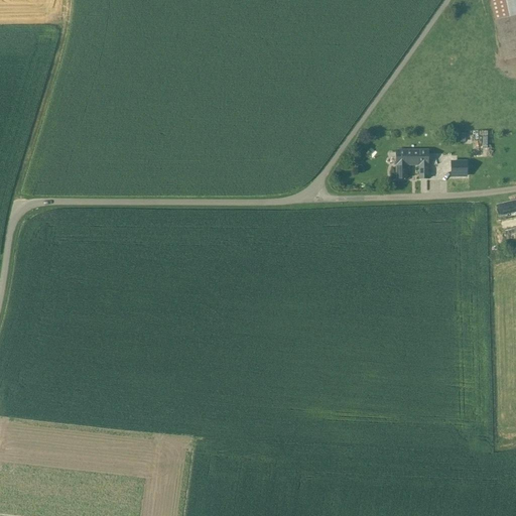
[(491,0),(496,20),(507,17),(503,0),(491,0)]
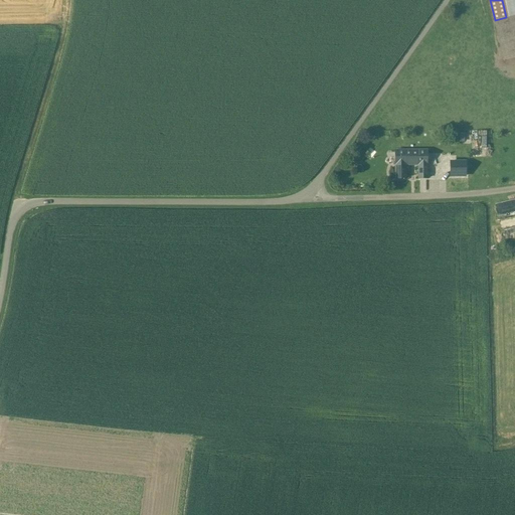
[(514,0),(502,0),(506,17),(507,18),(514,16),(514,0)]
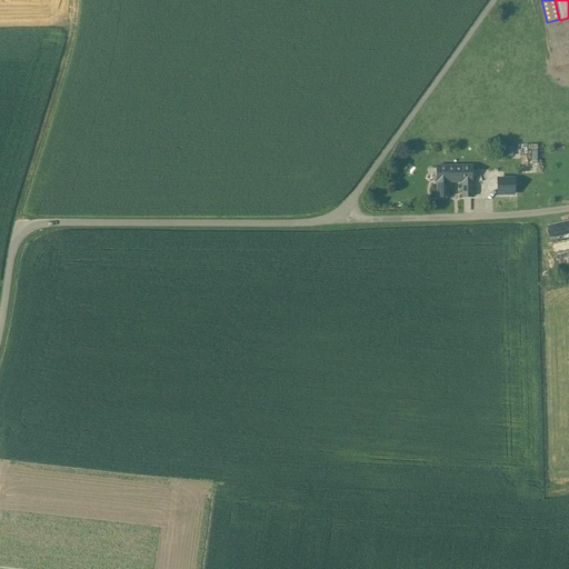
[(512,156),(512,147),(502,147),(502,156),(512,156)]
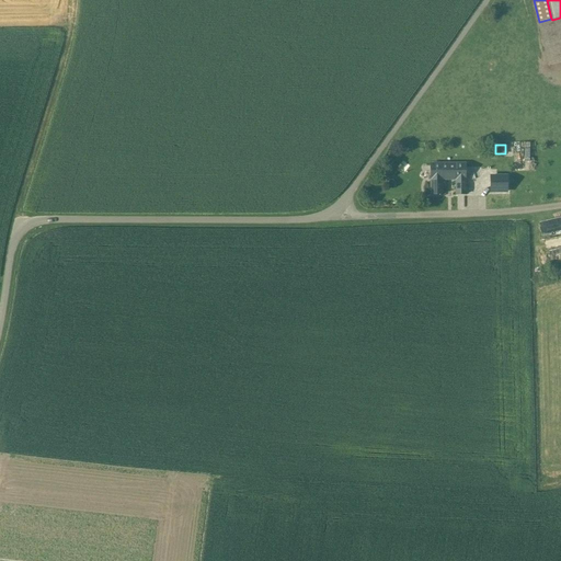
[(515,160),(528,160),(528,146),(515,147),(515,160)]
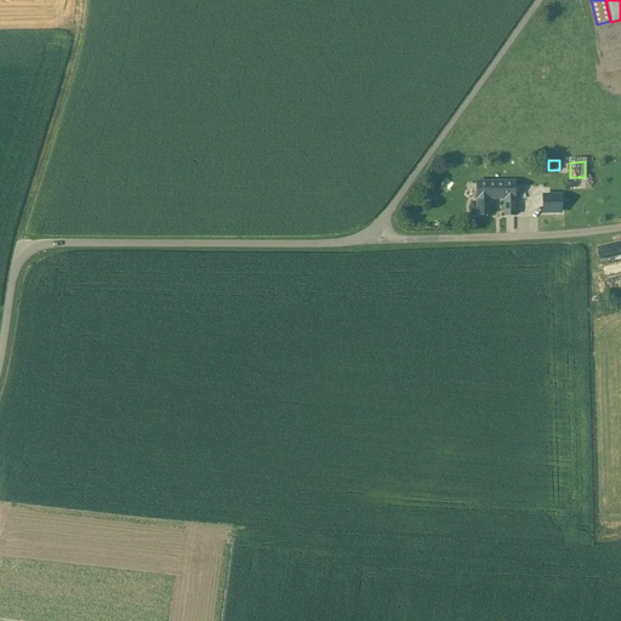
[(478,199),(478,216),(490,216),(489,199),(506,199),(514,199),(516,199),(516,182),(477,182),(477,199),(478,199)]
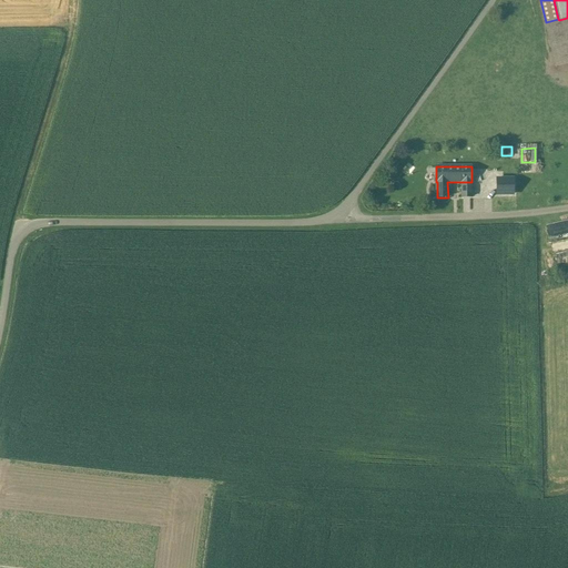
[(514,178),(496,179),(497,195),(514,194),(514,178)]
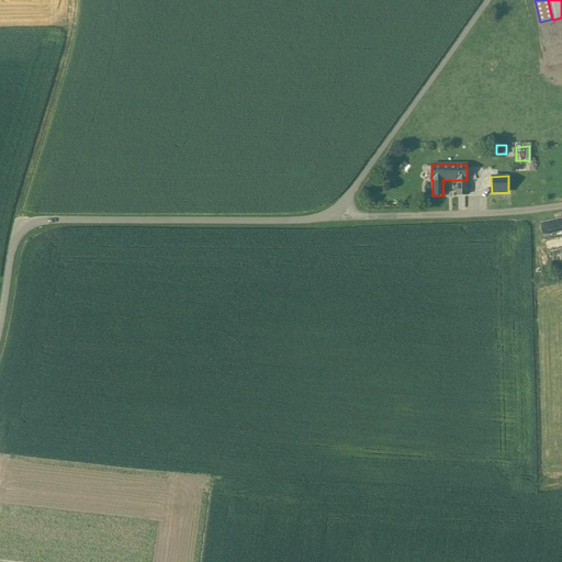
[(561,215),(540,221),(544,239),(561,235),(561,215)]
